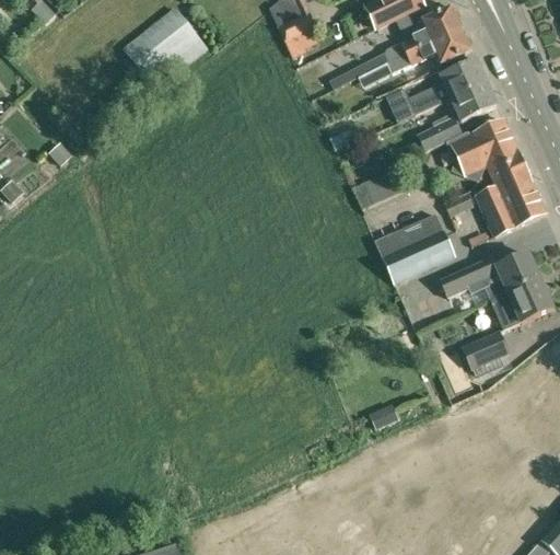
[(298,36),(315,27),(302,0),(278,0),(270,7),(287,42),(298,36)]
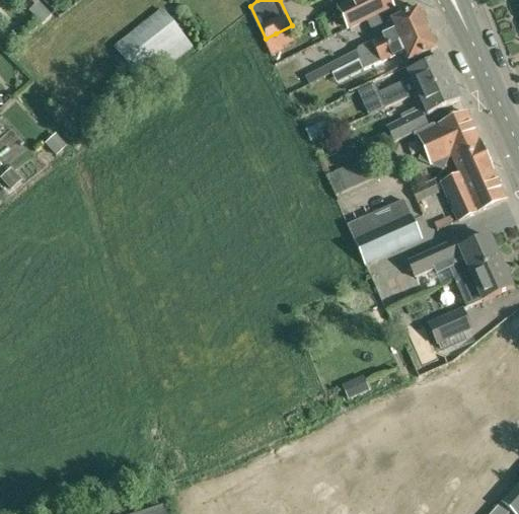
[(342,0),(338,2),(349,24),(366,16),(386,7),(383,0),(342,0)]
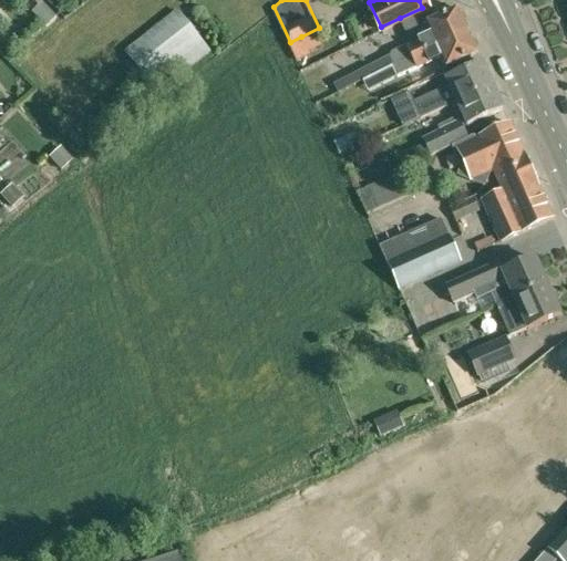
[(428,18),(424,20),(429,31),(391,48),(389,53),(392,62),(411,53),(467,27),(457,4),(428,18)]
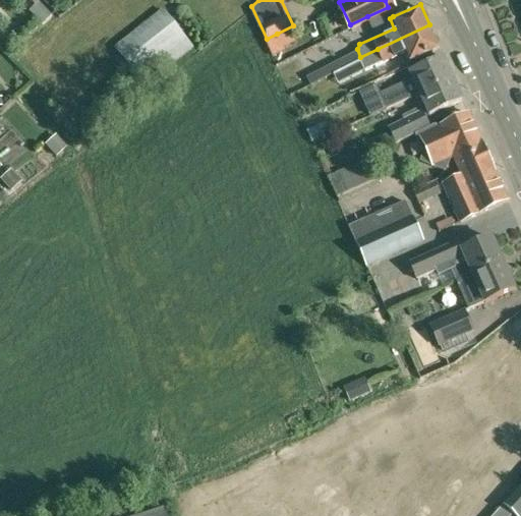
[(192,44),(163,6),(115,44),(145,81),(192,44)]
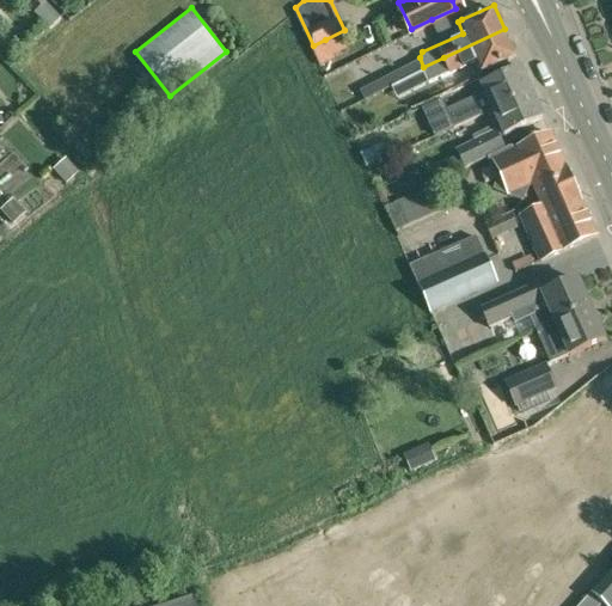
[(515,51),(505,29),(444,57),(423,67),(429,78),(475,56),(479,68),(515,51)]
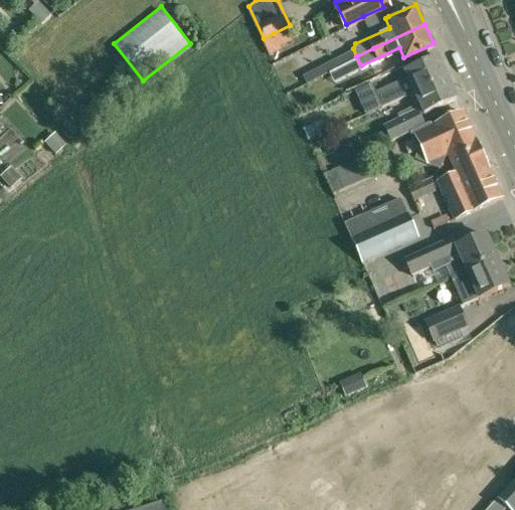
[(413,90),(447,74),(437,52),(404,66),(404,67),(396,70),(399,76),(375,88),(382,104),(413,90)]
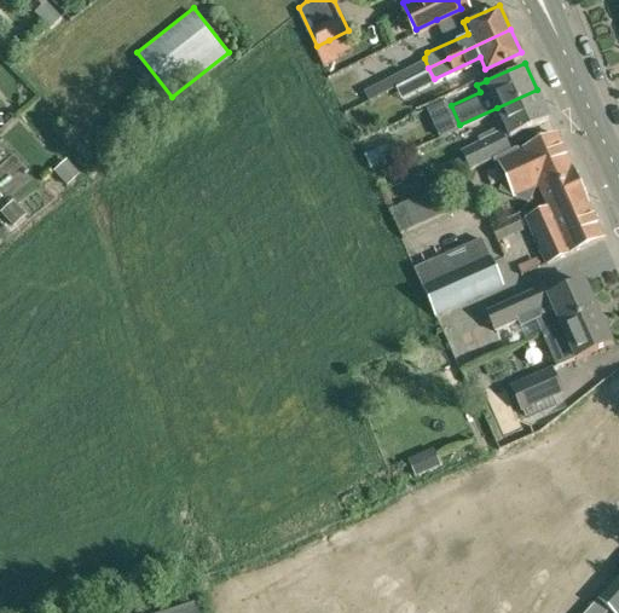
[(537,90),(497,108),(503,121),(475,134),(478,139),(460,146),(462,152),(445,161),(451,174),(469,167),(496,152),(509,146),(504,134),(508,133),(508,134),(549,116),(537,90)]
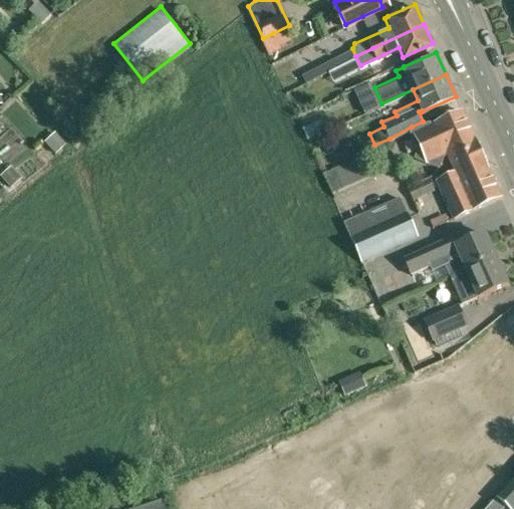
[(423,121),(412,126),(420,144),(416,155),(438,163),(442,152),(447,150),(475,138),(462,108),(434,120),(434,122),(429,124),(427,119),(423,121)]
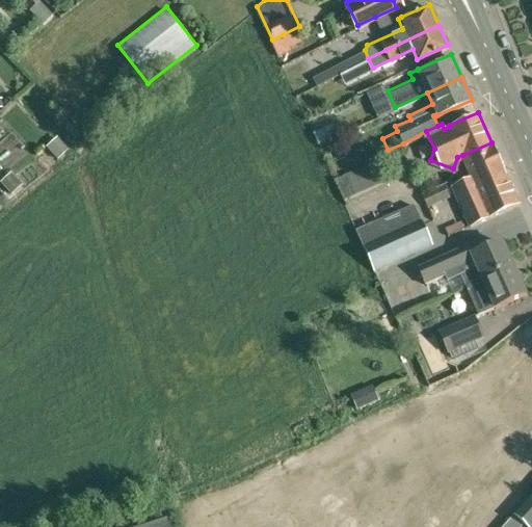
[(462,155),(472,175),(452,184),(456,193),(505,172),(491,142),(462,155)]
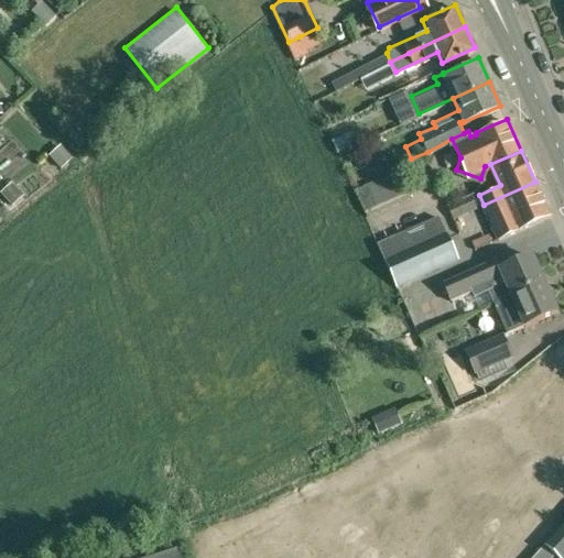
[(365,209),(410,189),(400,167),(355,187),(365,209)]
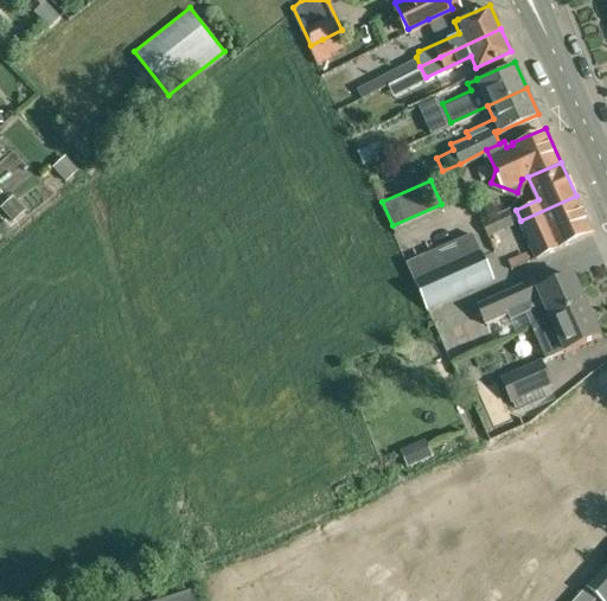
[(576,196),(521,221),(536,254),(590,229),(576,196)]
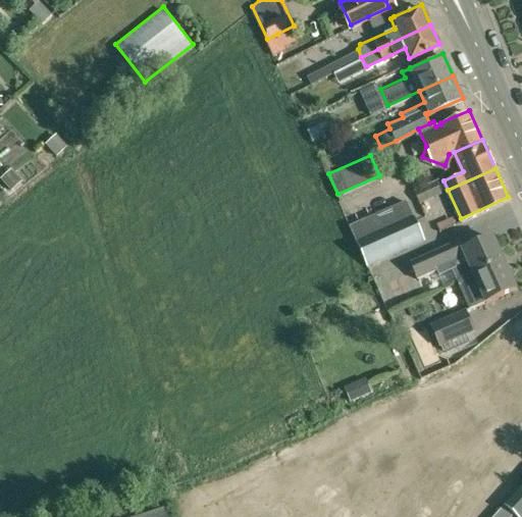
[(440,191),(434,178),(414,187),(420,200),(440,191)]
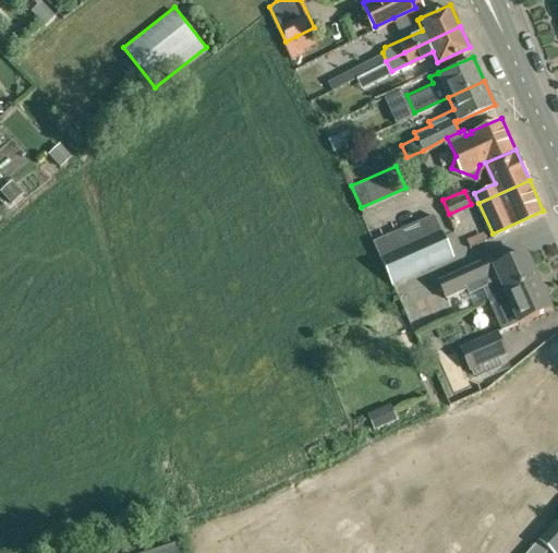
[(379,254),(380,256),(390,278),(391,278),(451,251),(440,228),(440,227),(433,212),(374,239),(373,239),(379,254)]
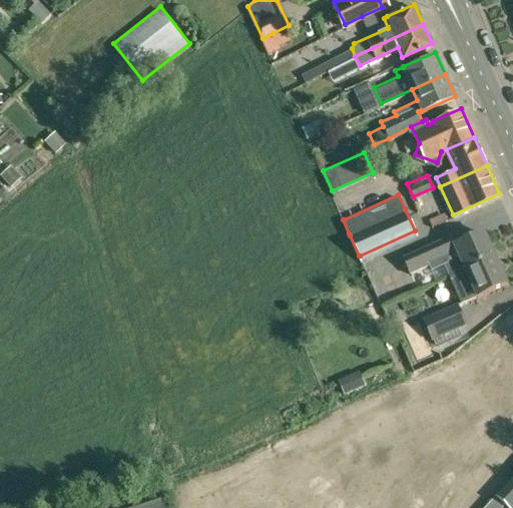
[(449,274),(494,254),(483,230),(455,242),(451,233),(403,255),(411,272),(432,262),(434,267),(444,262),(449,274)]
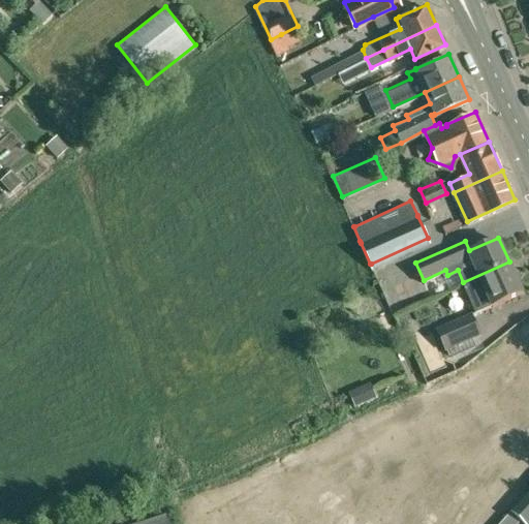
[(509,262),(463,282),(467,291),(471,289),(480,308),(492,303),(522,290),(509,262)]
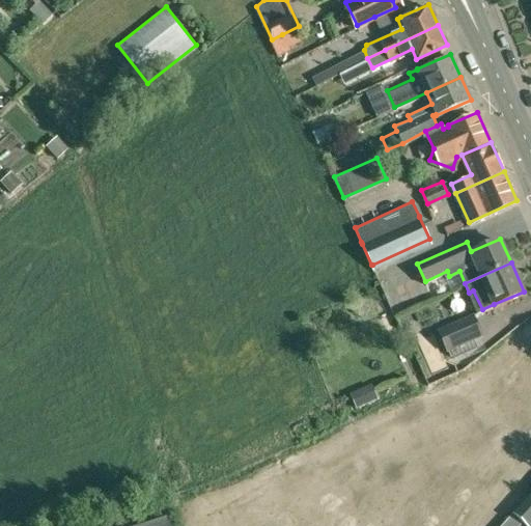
[(481,332),(473,313),(439,328),(447,348),(481,332)]
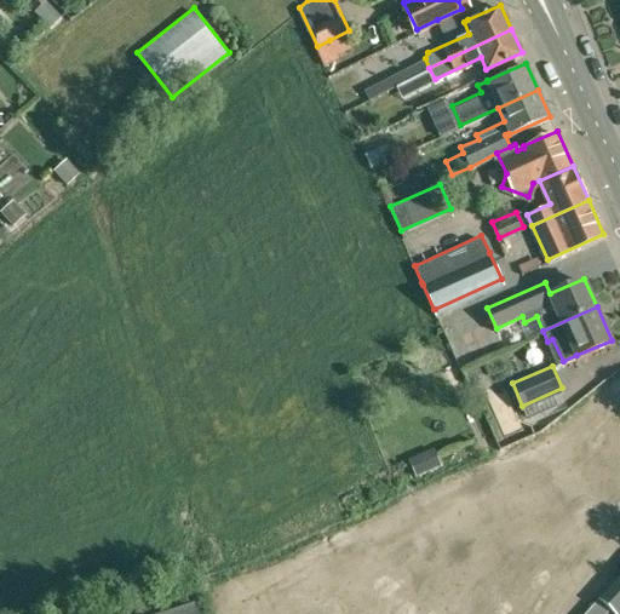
[(425,475),(441,469),(431,447),(415,454),(425,475)]
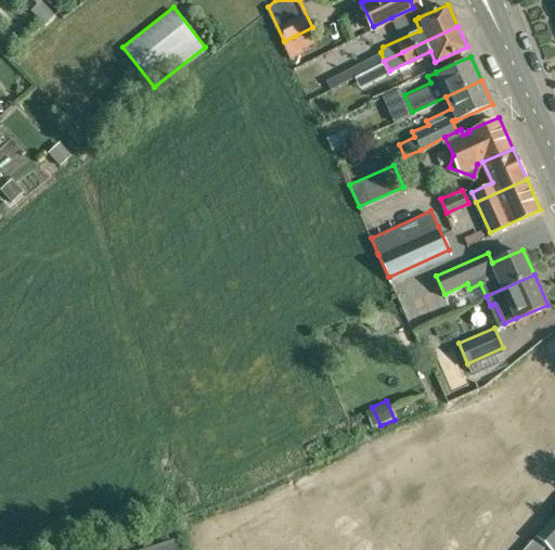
[(553,549),(554,548),(554,513),(536,535),(552,549),(553,549)]
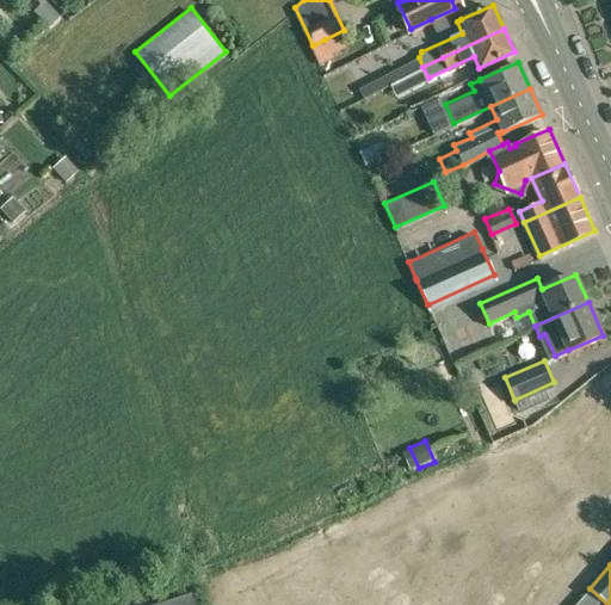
[(196,604),(192,594),(158,604),(196,604)]
